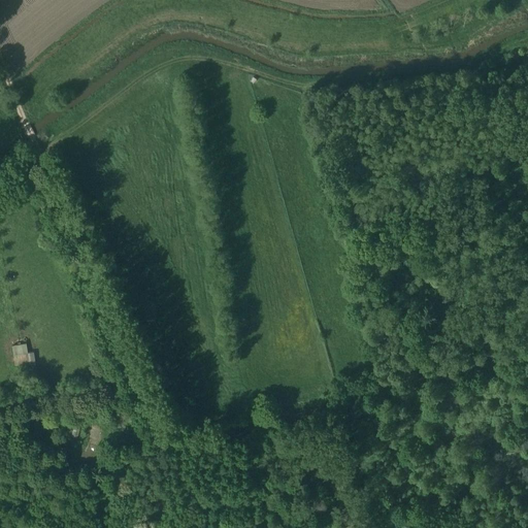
[(43,202),(38,204),(44,220),(50,219),(43,202)]
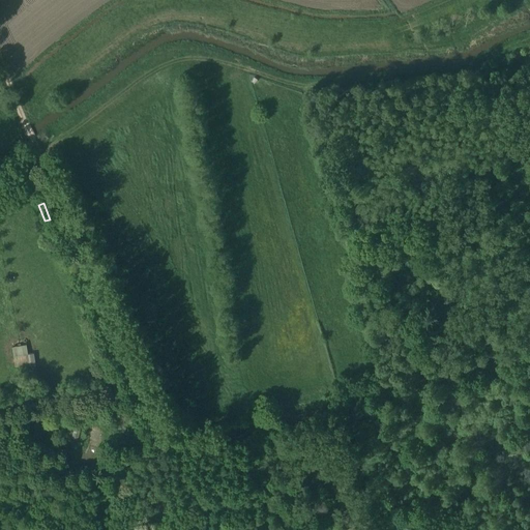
[(403,278),(398,287),(405,292),(412,281),(413,278),(407,273),(403,270),(399,275),(403,278)]
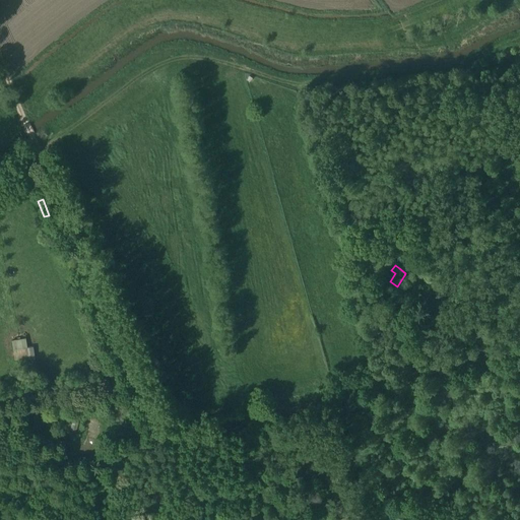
[(24,338),(10,340),(13,360),(25,358),(26,361),(33,359),(34,359),(33,346),(26,347),(24,338)]
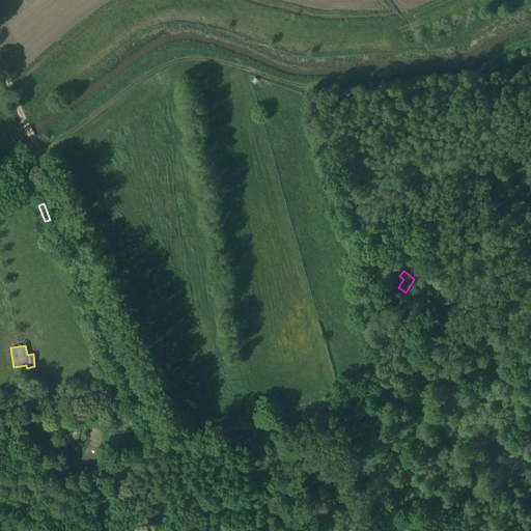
[(74,427),(71,439),(77,441),(80,429),(74,427)]
